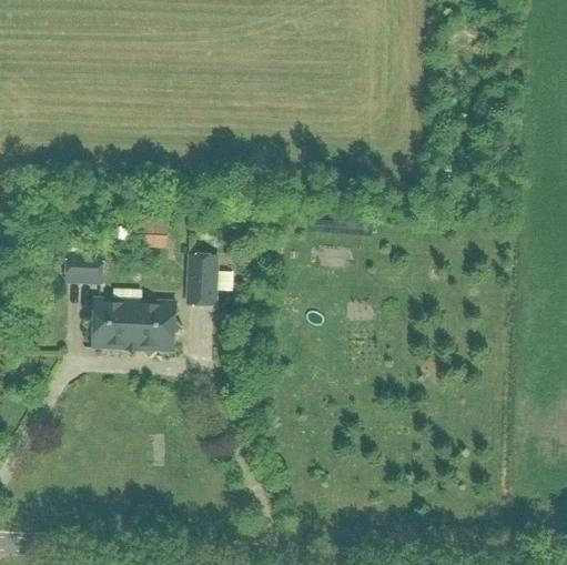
[(102,282),(103,255),(68,253),(67,280),(102,282)]
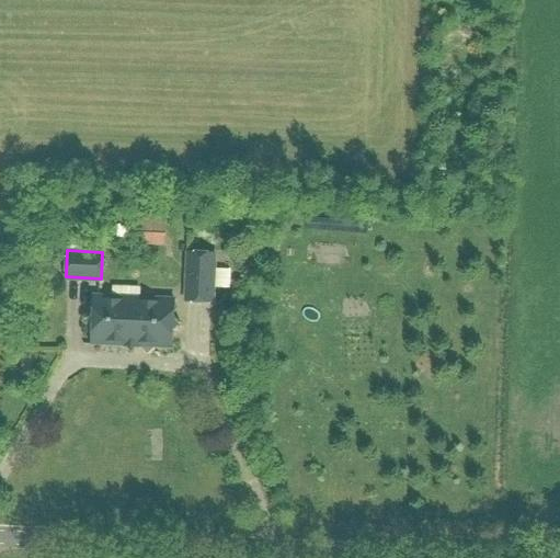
[(212,302),(214,252),(187,251),(185,299),(212,302)]
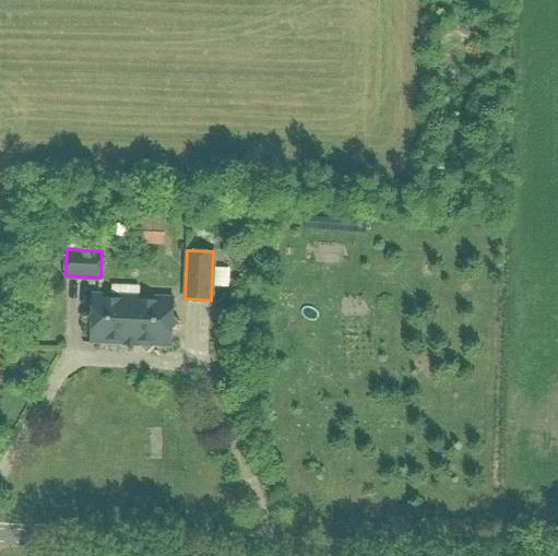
[(111,273),(111,282),(138,282),(138,273),(111,273)]
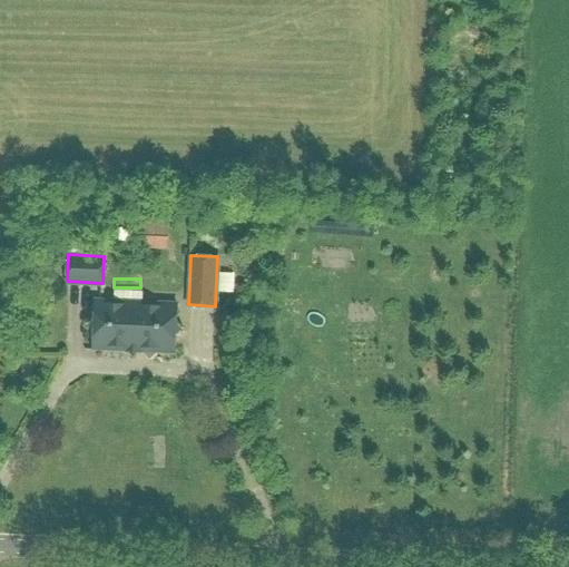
[(126,350),(134,342),(136,300),(95,299),(92,349),(126,350)]
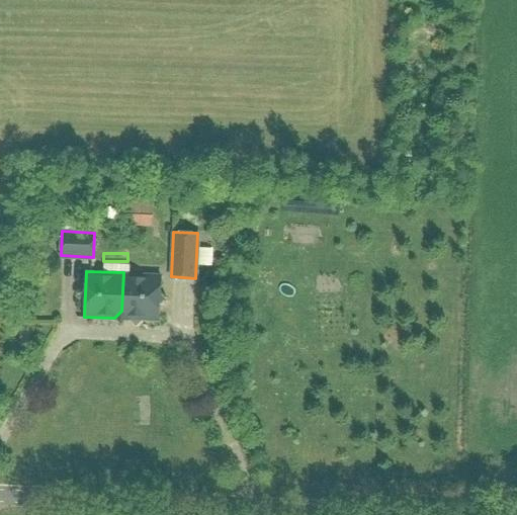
[(161,274),(123,272),(121,311),(136,326),(143,319),(159,320),(159,305),(167,297),(160,289),(161,274)]
